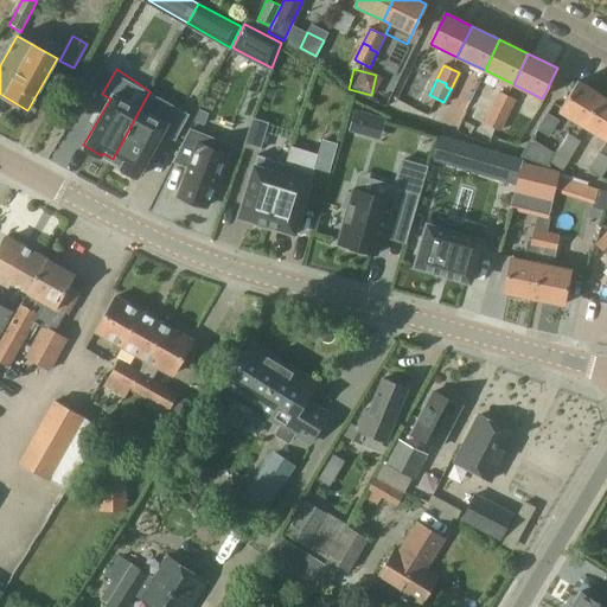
[(586,127),(604,96),(577,80),(558,110),(586,127)]
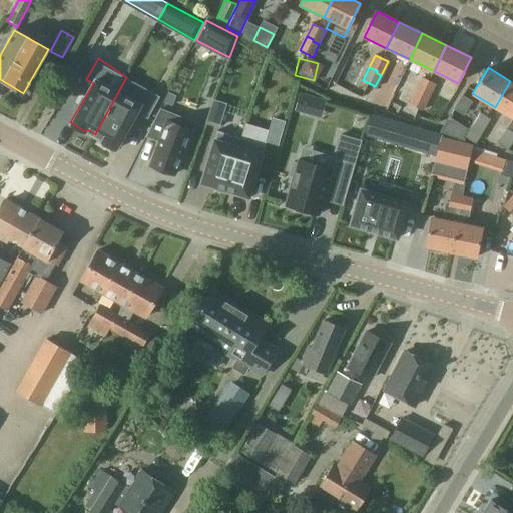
[(138,84),(126,77),(95,134),(101,137),(100,139),(116,148),(137,111),(148,118),(159,95),(138,84)]
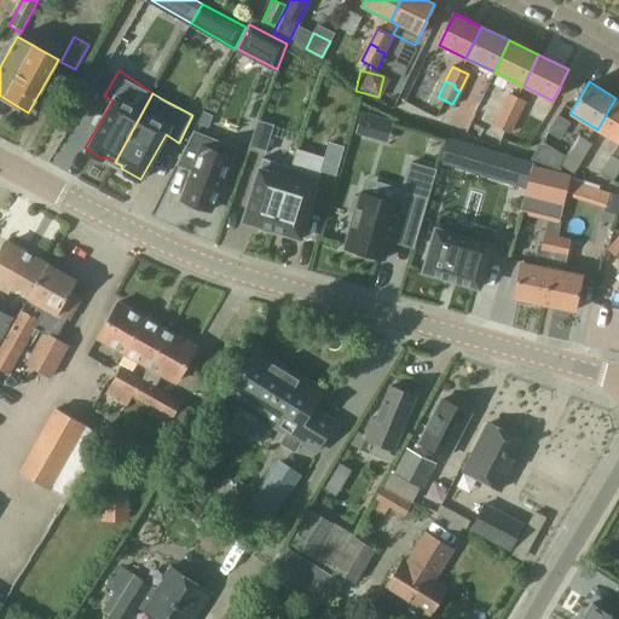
[(509,94),(502,109),(512,114),(509,117),(516,121),(525,102),(509,94)]
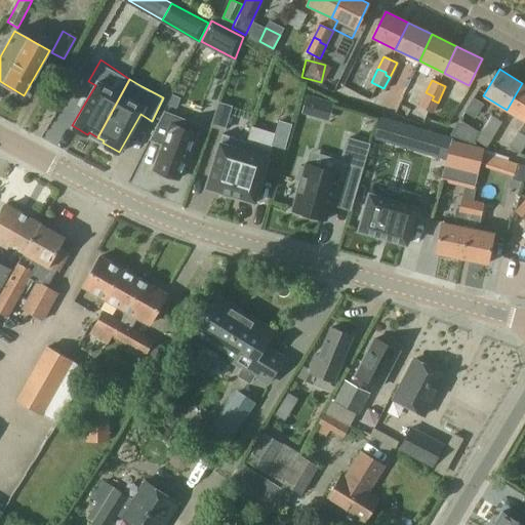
[(524,121),(524,84),(522,83),(507,110),(507,111),(524,121)]
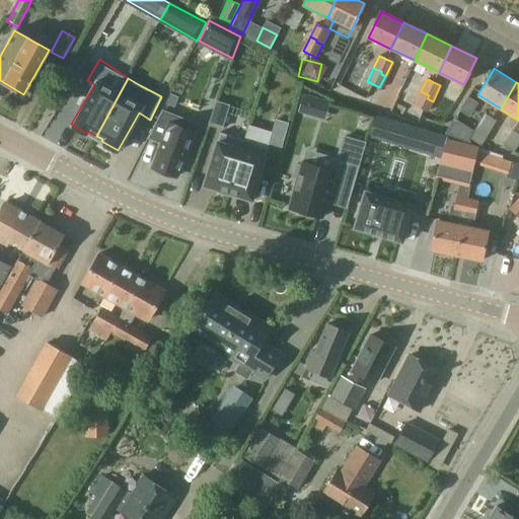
[(429,95),(421,91),(414,105),(428,112),(433,101),(427,98),(429,95)]
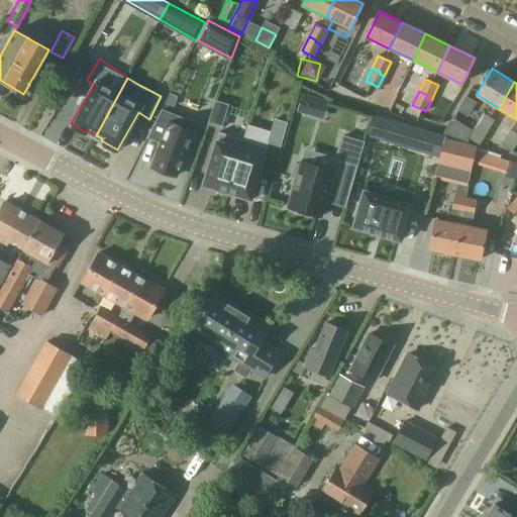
[(228,105),(215,101),(206,125),(220,130),(228,105)]
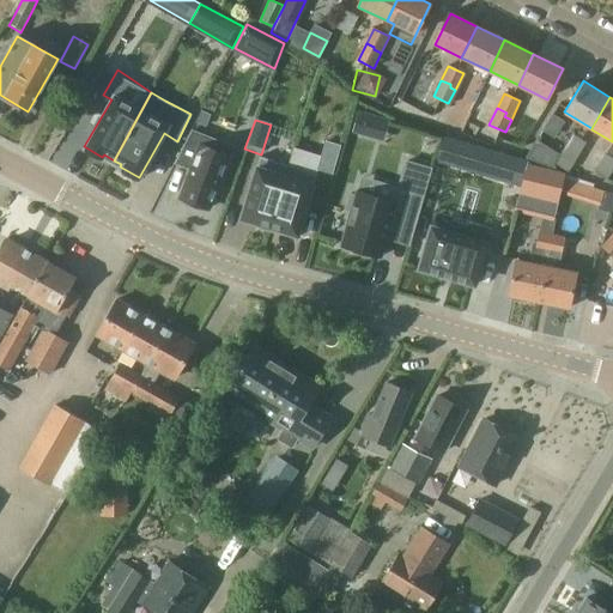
[(189,128),(176,163),(192,169),(180,199),(206,210),(231,145),(189,128)]
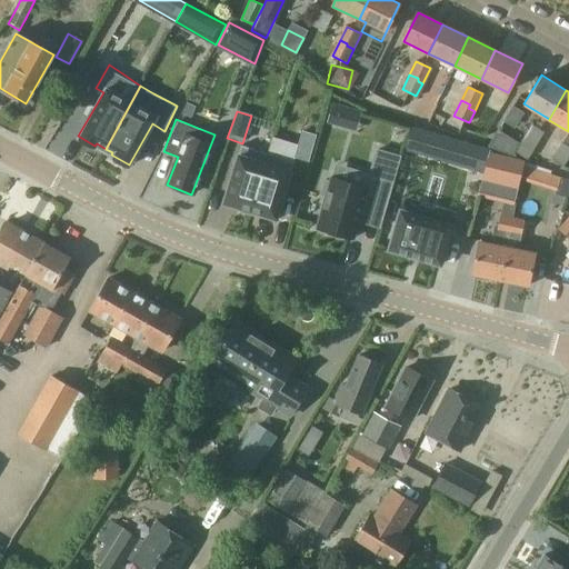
[(532,125),(528,132),(525,138),(536,143),(543,131),(532,125)]
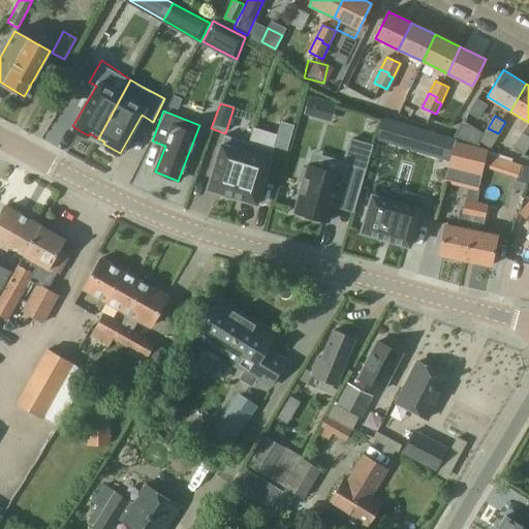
[(382,118),(376,137),(400,145),(402,138),(404,130),(406,125),(396,122),(382,118)]
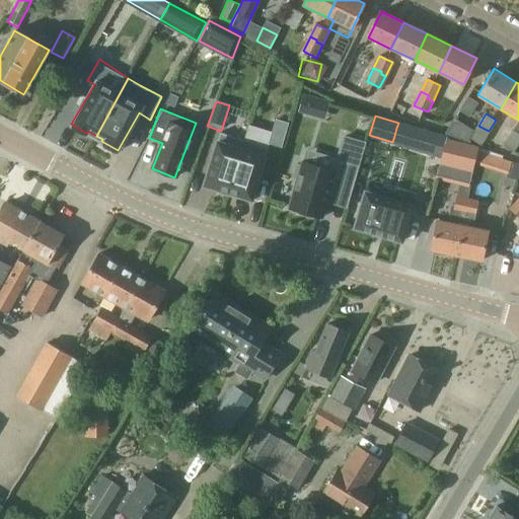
[(518,120),(505,143),(515,149),(518,142),(518,120)]
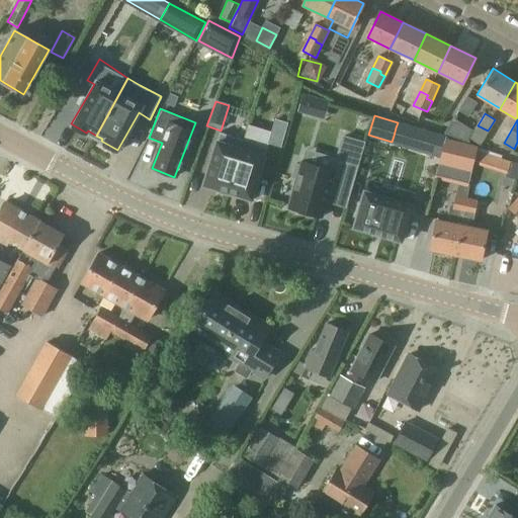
[(280,149),(287,123),(275,120),(268,145),(280,149)]
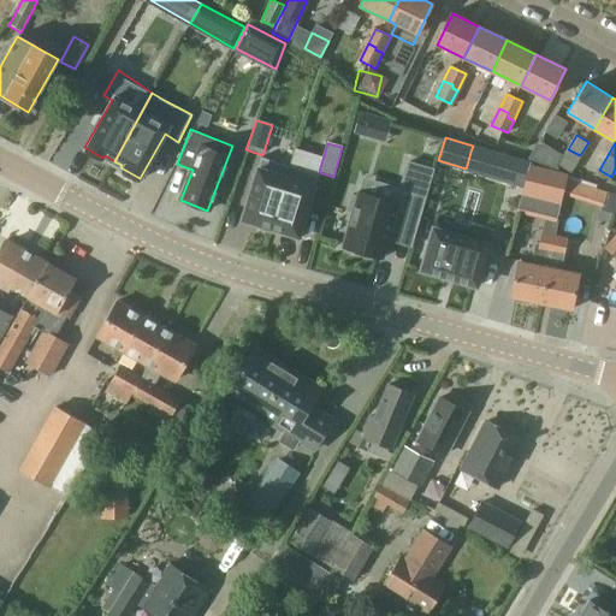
[(580,155),(568,149),(560,163),(572,170),(580,155)]
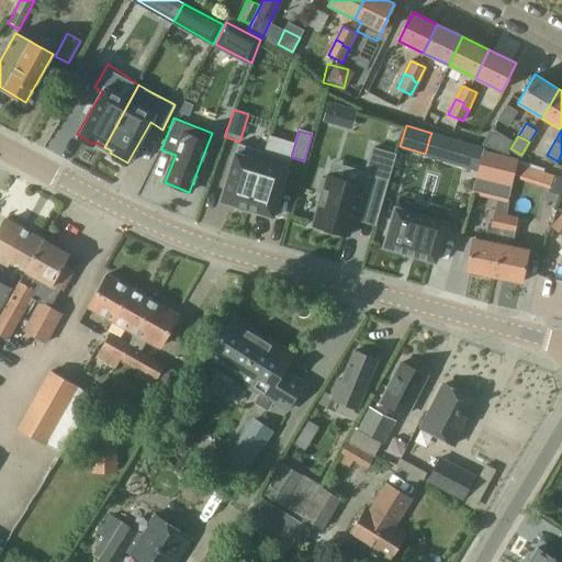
[(456,141),(450,160),(479,169),(484,150),(484,149),(481,148),(456,141)]
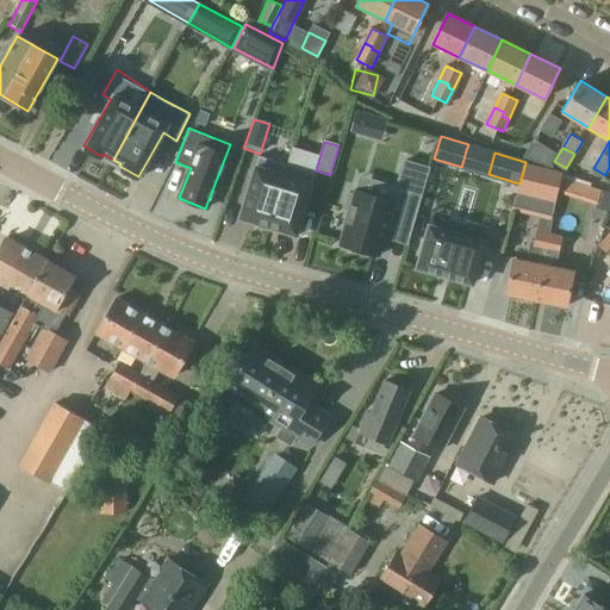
[(238,223),(266,232),(286,168),(261,160),(260,167),(256,166),(238,223)]
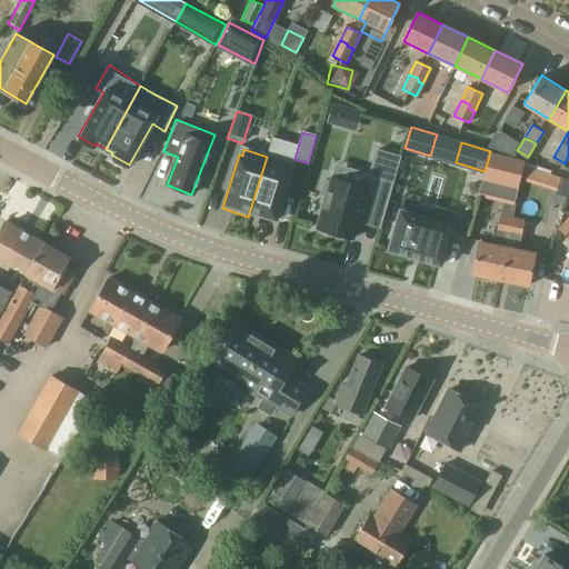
[(326,198),(318,228),(355,238),(363,208),(385,213),(401,156),(377,149),(367,183),(332,175),(330,181),(323,179),(319,196),(326,198)]
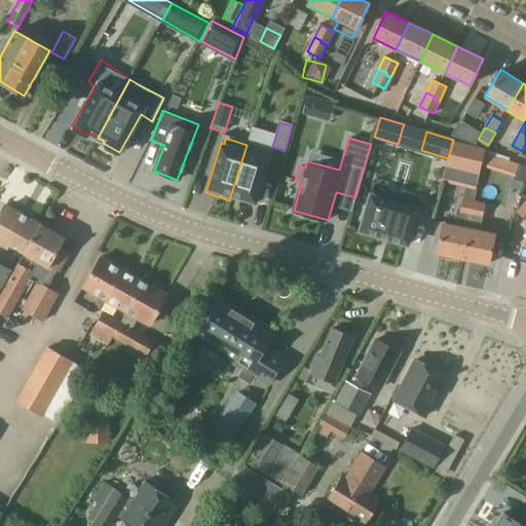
[(448,158),(446,165),(479,174),(486,150),(453,141),(448,158)]
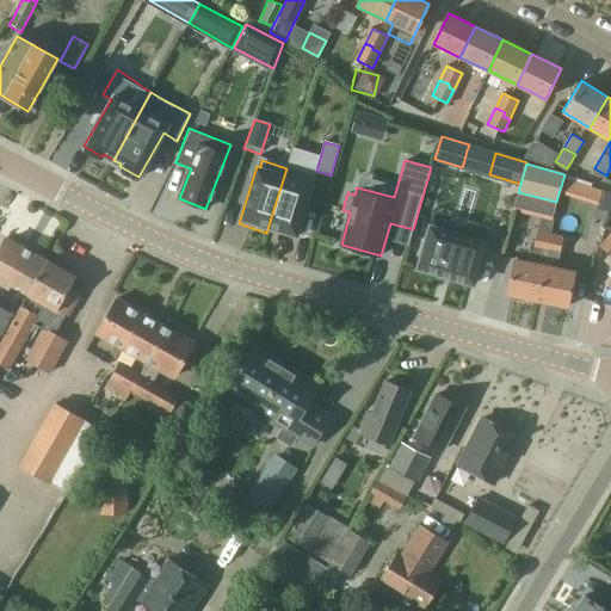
[(313,177),(287,168),(266,233),(298,242),(314,186),(310,186),(313,177)]
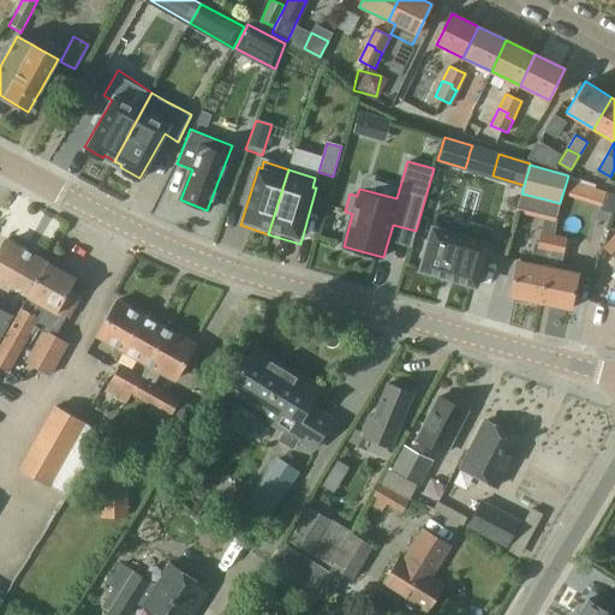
[(586,185),(583,196),(603,203),(607,192),(586,185)]
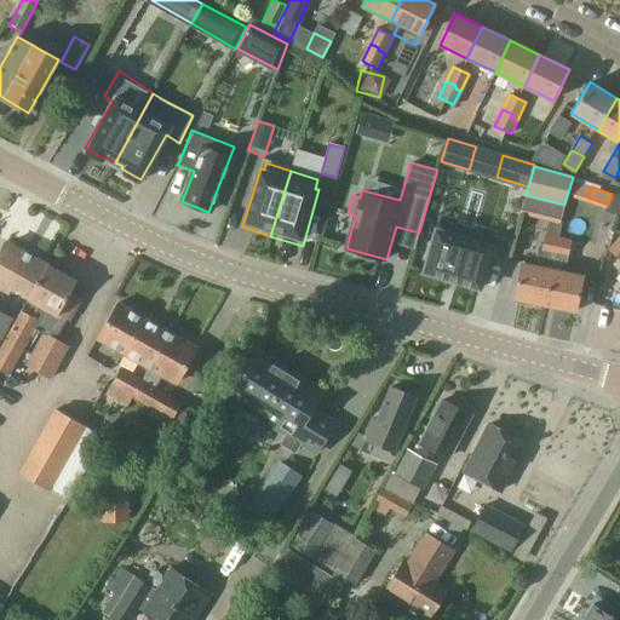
[(608,205),(606,212),(616,216),(619,205),(619,195),(612,194),(608,205)]
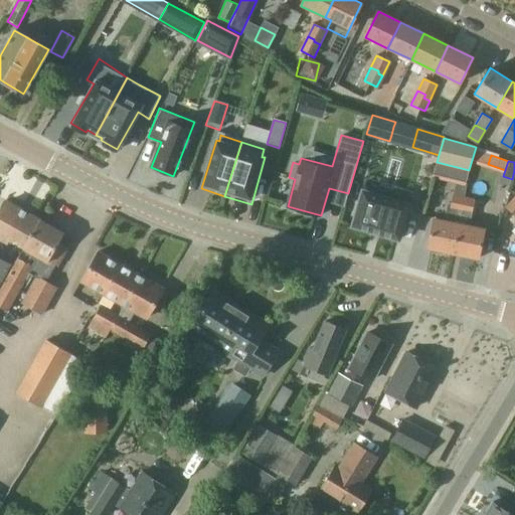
[(456,184),(454,195),(465,197),(467,186),(456,184)]
